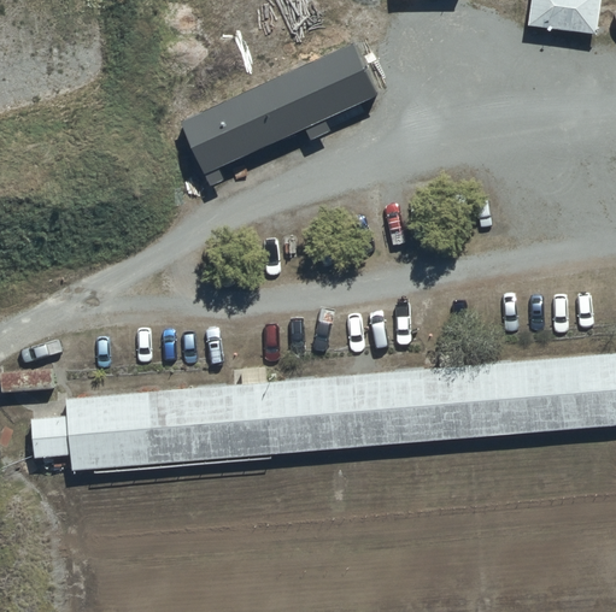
[(529,0),(526,24),(594,34),(599,0),(529,0)]
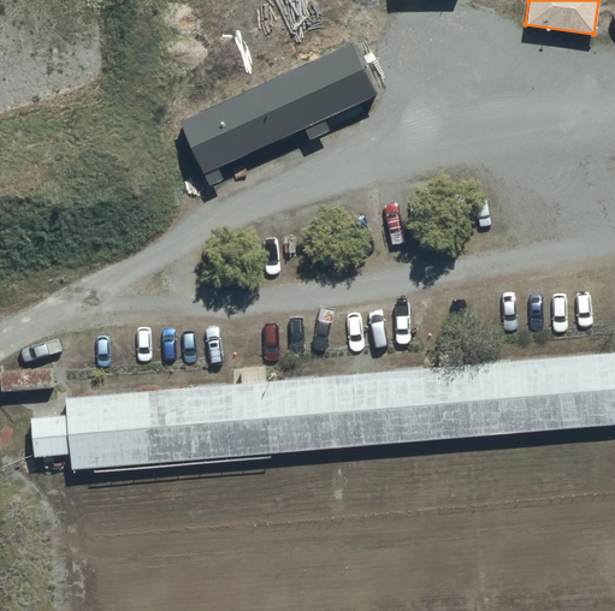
[(352,41),(178,120),(202,172),(376,93),(352,41)]
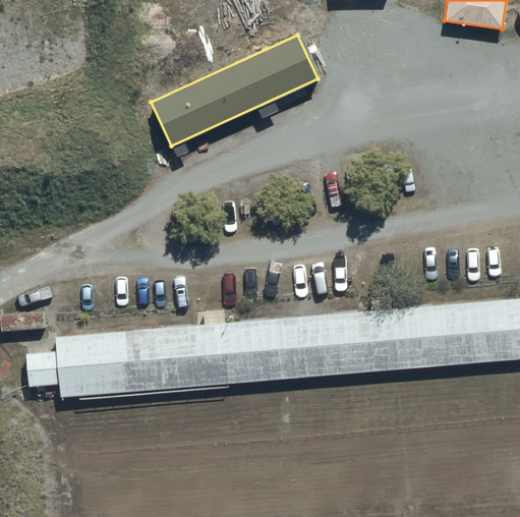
[(519,359),(519,297),(224,323),(204,324),(56,336),(57,350),(60,385),(61,398),(519,359)]
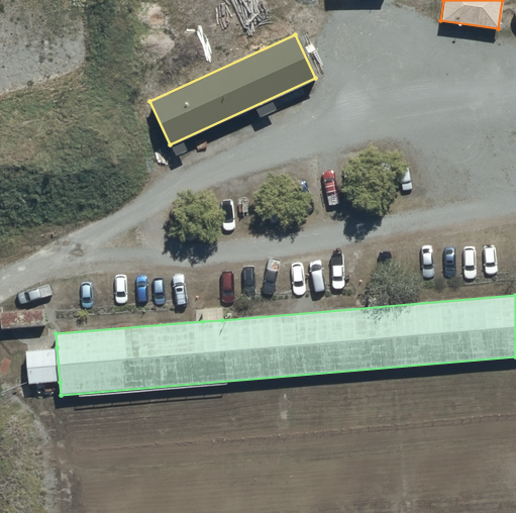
[(201,309),(202,321),(222,320),(221,307),(201,309)]
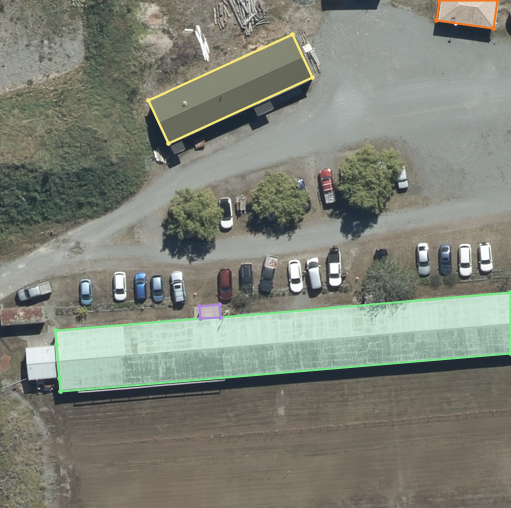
[(1,325),(44,322),(43,306),(0,309),(1,325)]
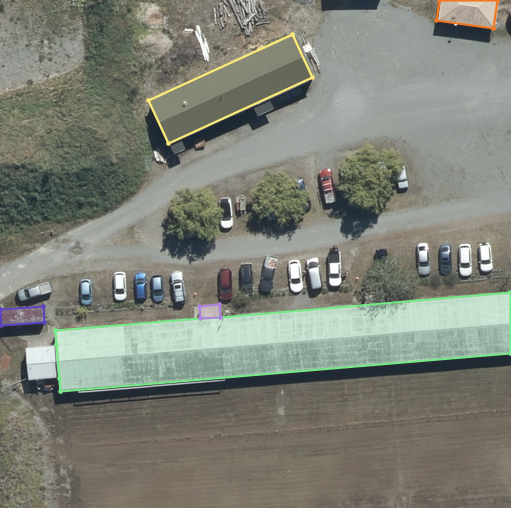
[(59,378),(56,344),(25,347),(27,380),(59,378)]
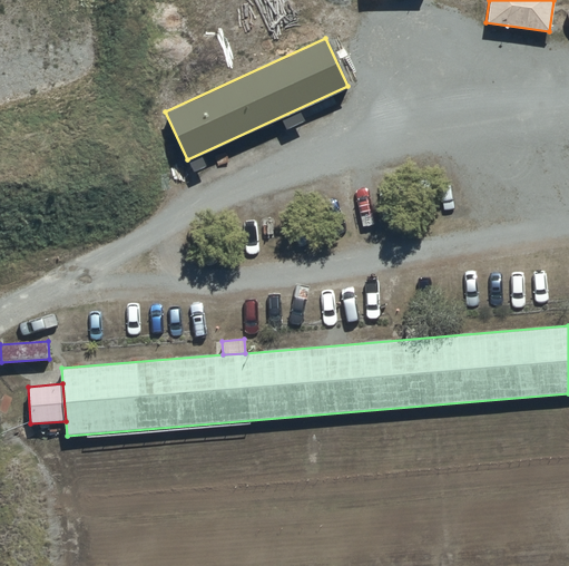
All buildings are outlined.
